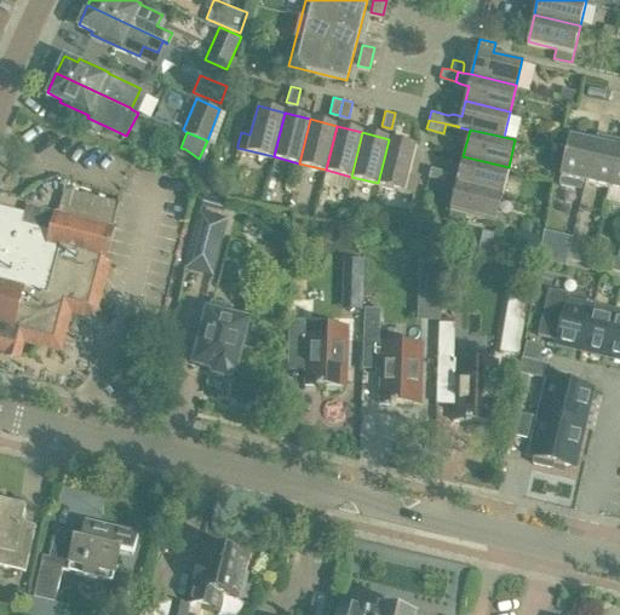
[(580,188),(583,179),(587,180),(596,139),(572,133),(562,174),(560,173),(558,182),(580,188)]
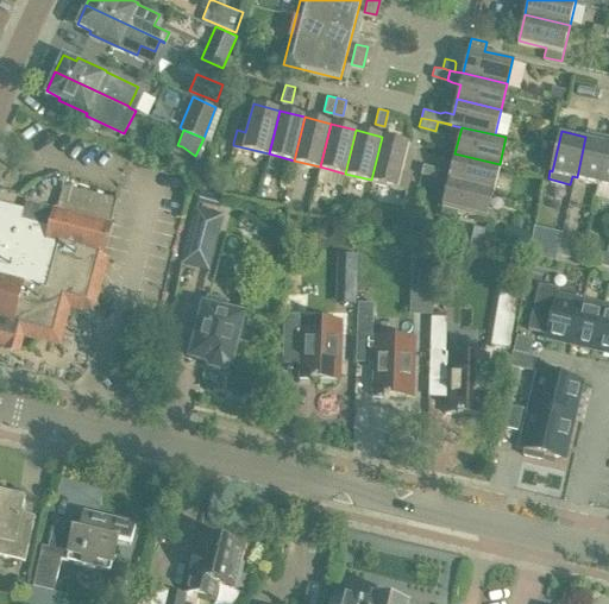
[(608,136),(597,133),(595,139),(585,137),(577,177),(600,182),(608,143),(608,136)]
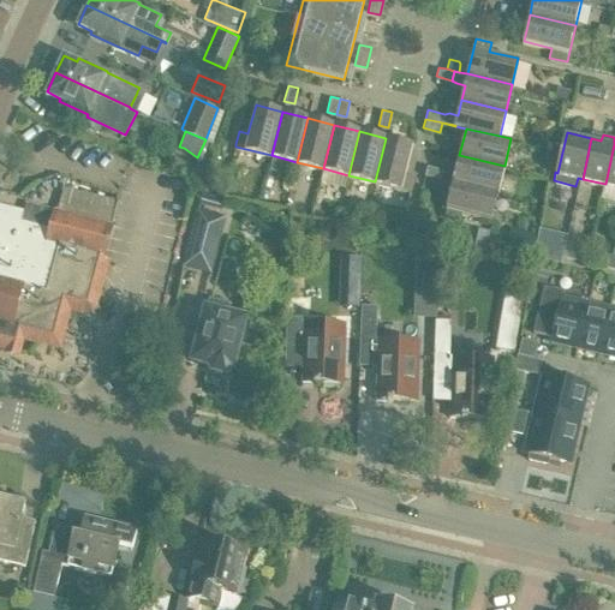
[(405,173),(412,144),(386,138),(375,181),(410,191),(413,174),(405,173)]
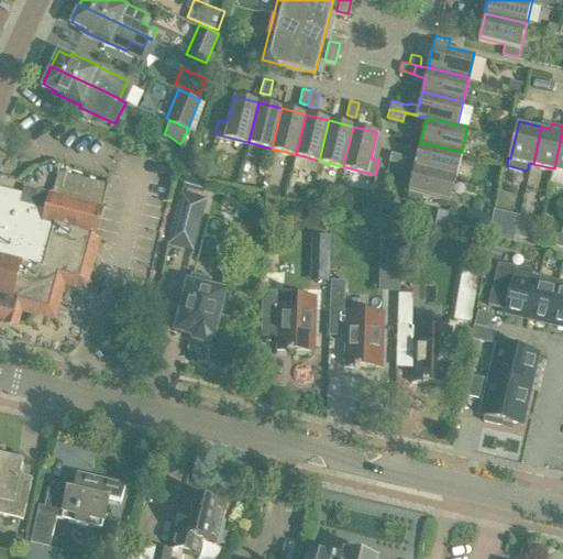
[(420,142),(415,166),(455,175),(462,152),(420,142)]
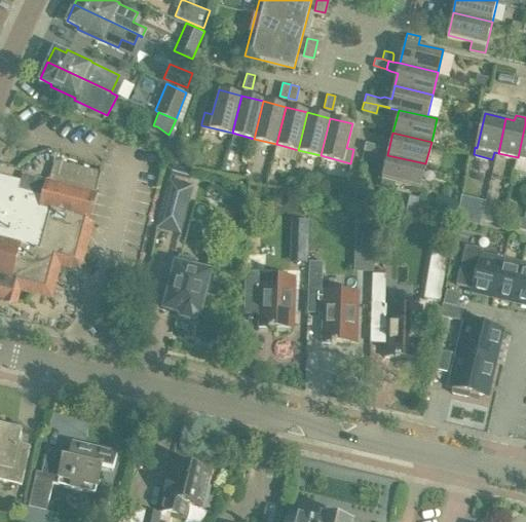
[(379,144),(365,140),(363,148),(377,152),(379,144)]
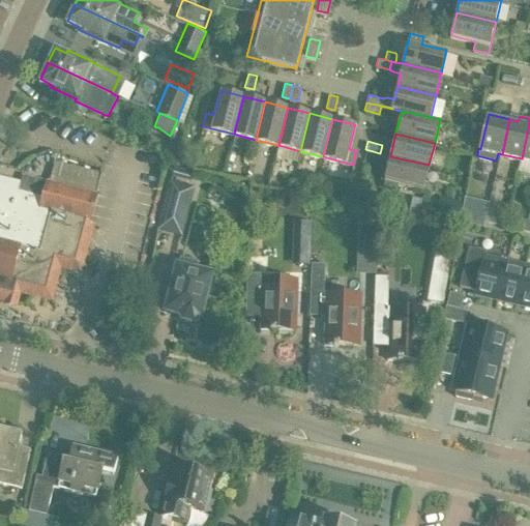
[(21,177),(0,171),(0,286),(11,289),(15,276),(47,285),(55,252),(65,254),(67,246),(78,249),(85,218),(90,220),(97,188),(96,188),(101,168),(55,156),(50,176),(23,170),(21,177)]
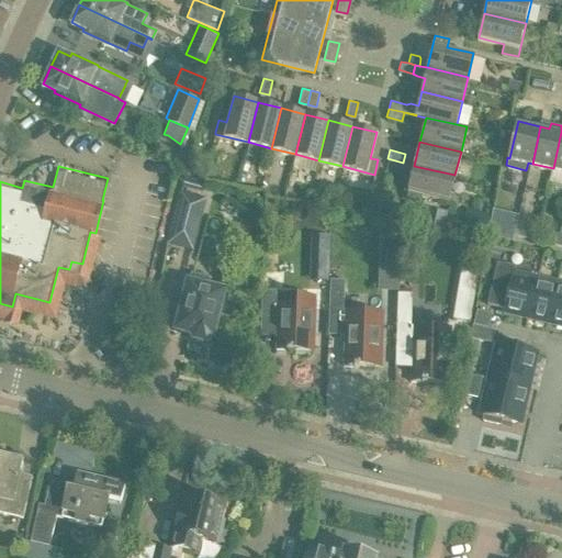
[(414,166),(406,198),(420,201),(422,193),(449,200),(454,175),(414,166)]
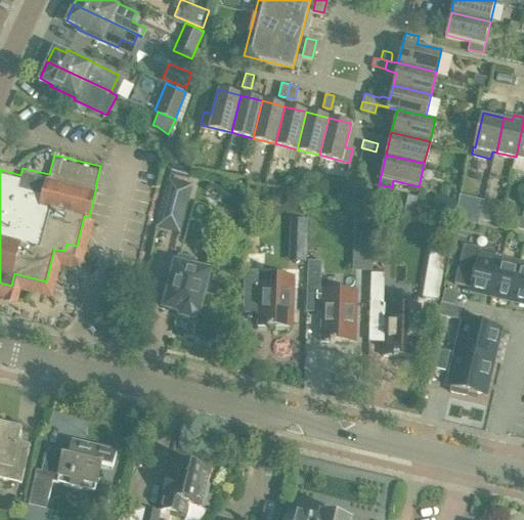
[(187,196),(166,190),(158,223),(178,229),(187,196)]
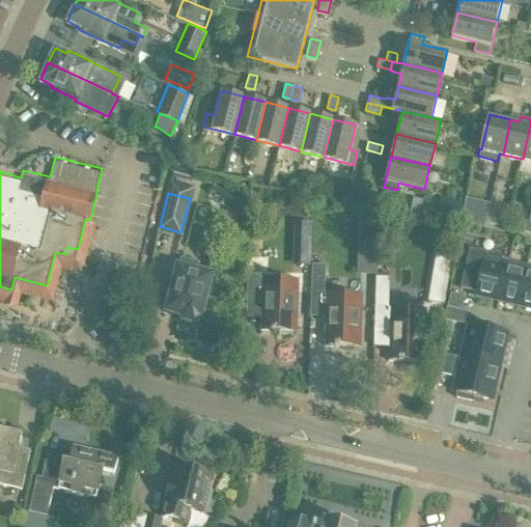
[(458,220),(463,200),(447,197),(443,216),(458,220)]
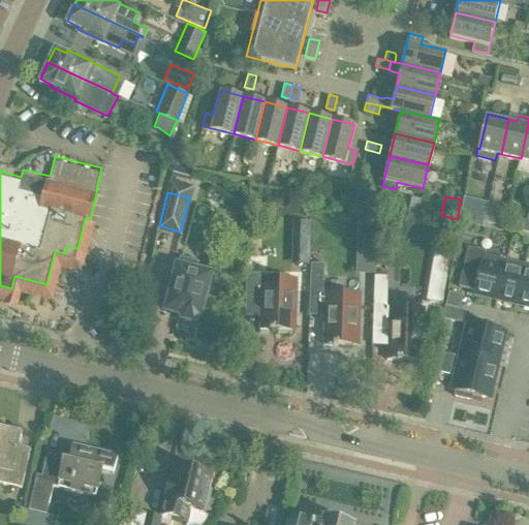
[(486,219),(495,221),(497,210),(489,208),(486,219)]
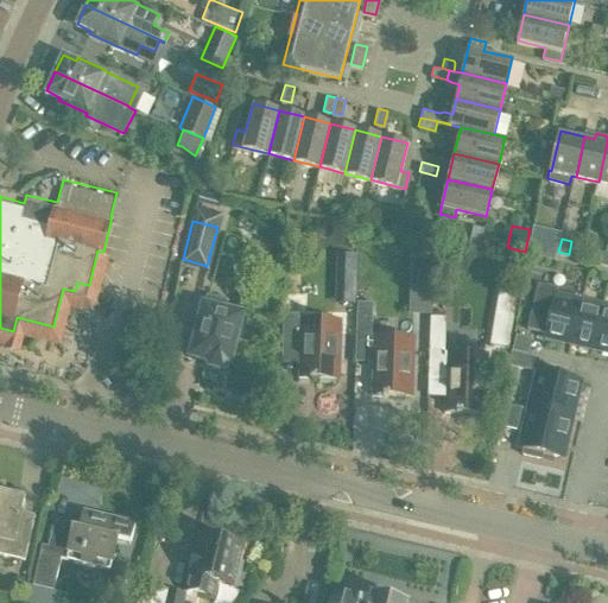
[(590,260),(605,264),(607,251),(593,247),(590,260)]
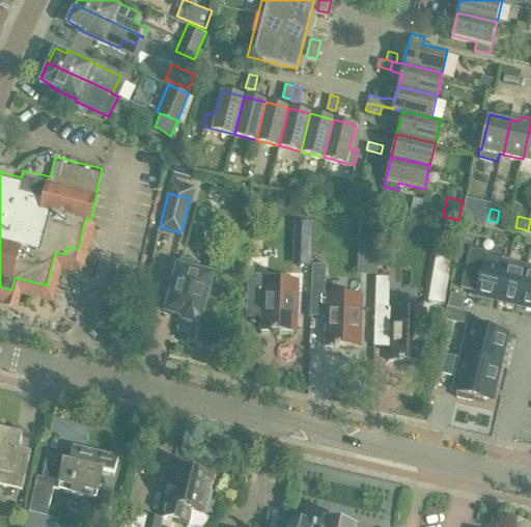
[(487,250),(470,246),(462,284),(477,288),(476,293),(499,298),(509,259),(486,253),(487,250)]
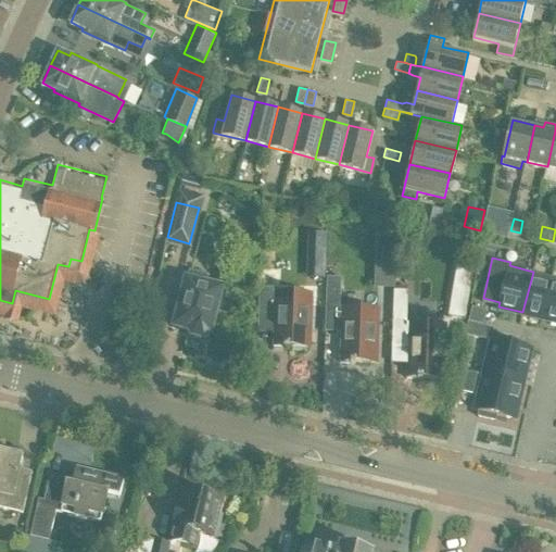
[(311,280),(326,280),(326,274),(327,274),(327,259),(312,259),(311,280)]
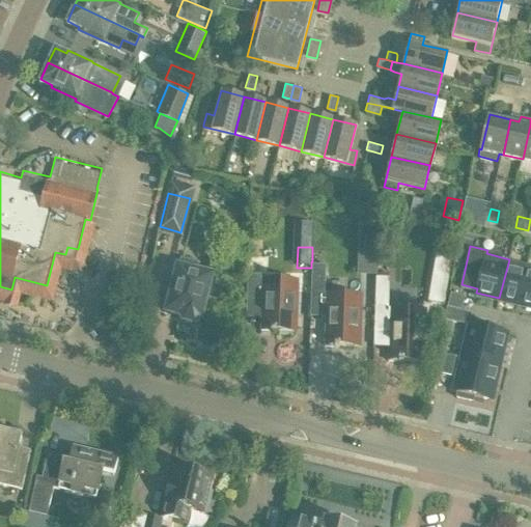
[(198,259),(182,255),(167,308),(179,312),(184,317),(194,320),(200,316),(201,314),(211,316),(215,299),(205,296),(210,279),(194,275),(198,259)]
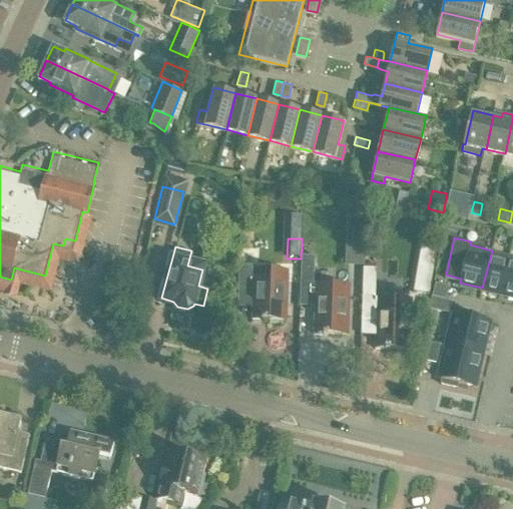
[(492,250),(482,288),(499,292),(509,255),(492,250)]
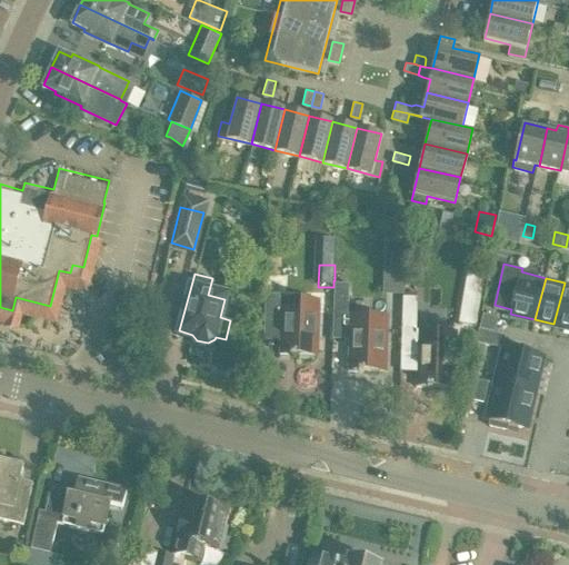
[(349,367),(385,368),(386,313),(347,311),(349,280),(335,280),(333,280),(332,336),(350,337),(349,367)]
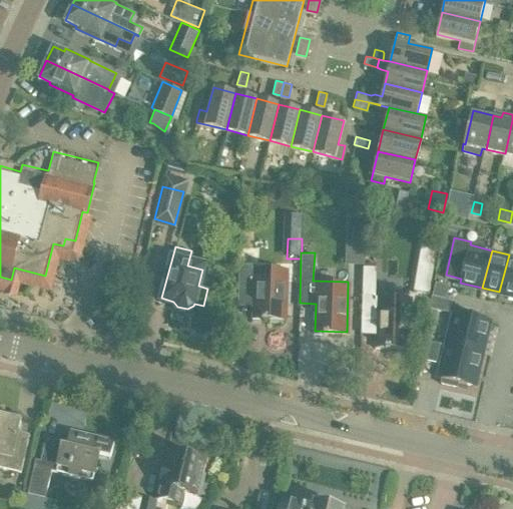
[(512,255),(509,255),(499,292),(512,295),(512,255)]
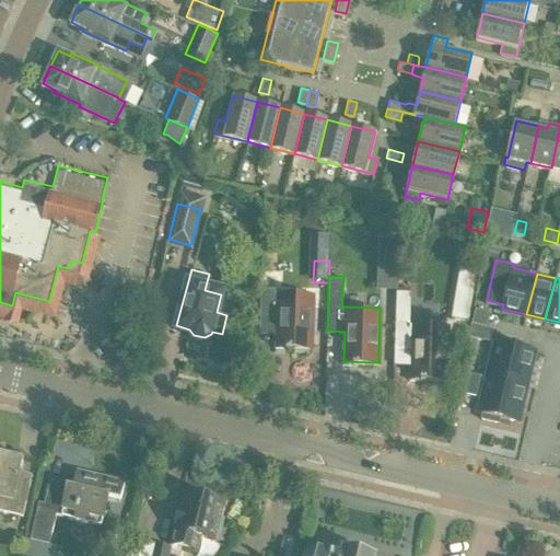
[(312,346),(313,292),(276,291),(276,287),(261,286),(261,314),(277,315),(277,346),(312,346)]
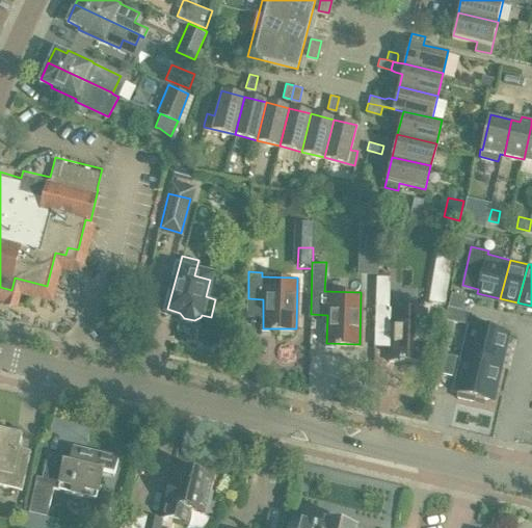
[(445,302),(449,279),(432,276),(428,300),(445,302)]
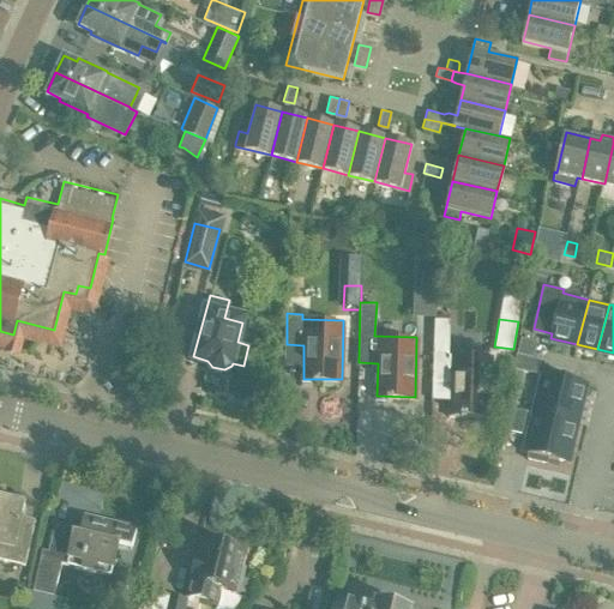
[(434,329),(434,347),(433,378),(452,379),(451,414),(489,415),(492,356),(450,354),(450,348),(449,348),(450,330),(434,329)]
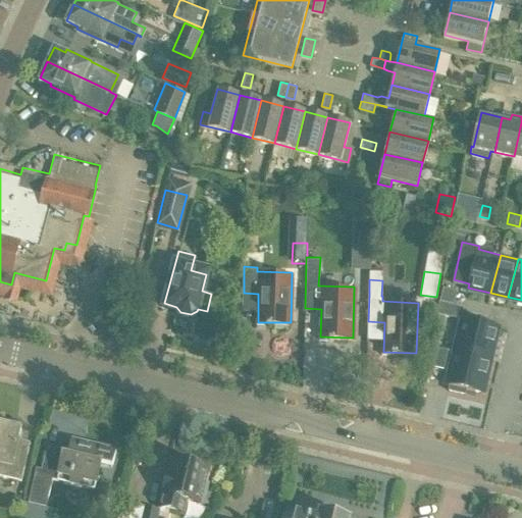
[(456,288),(444,286),(440,297),(453,300),(456,288)]
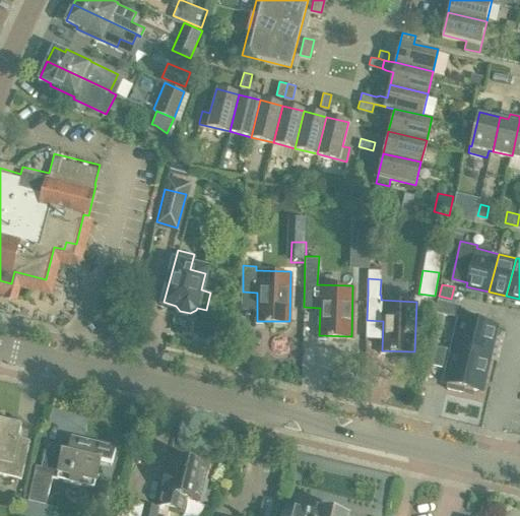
[(439,296),(437,310),(447,313),(451,299),(439,296)]
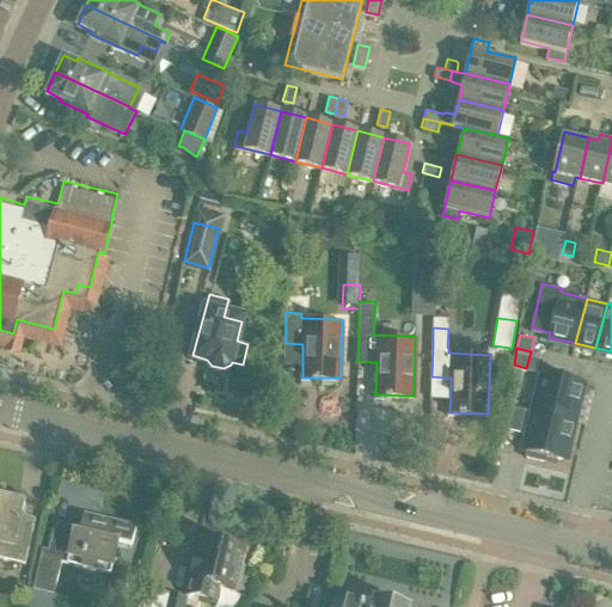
[(585,381),(540,371),(531,409),(576,420),(585,381)]
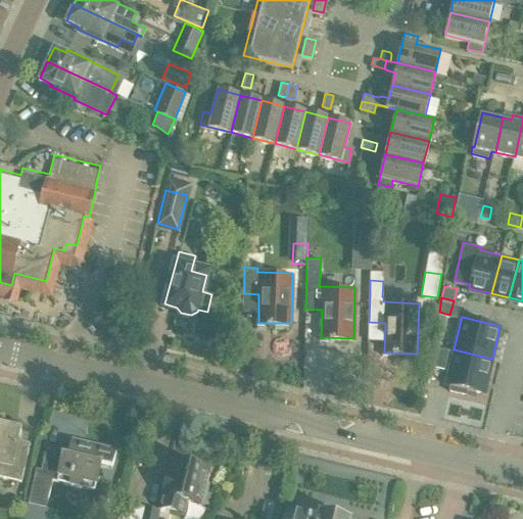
[(448,348),(432,344),(429,356),(446,360),(448,348)]
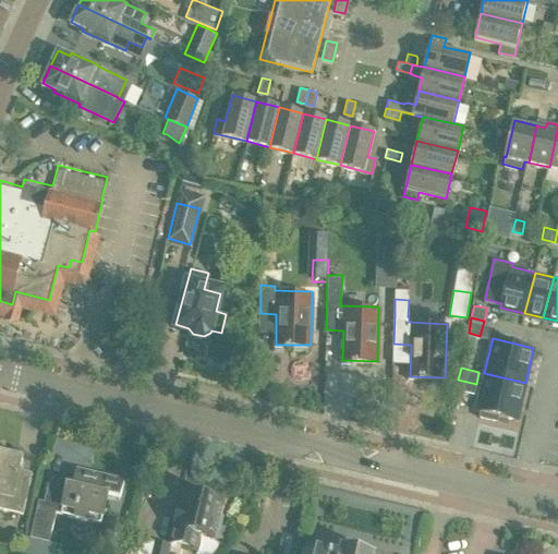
[(484,373),(475,408),(481,409),(480,414),(497,419),(498,413),(517,418),(525,383),(484,373)]
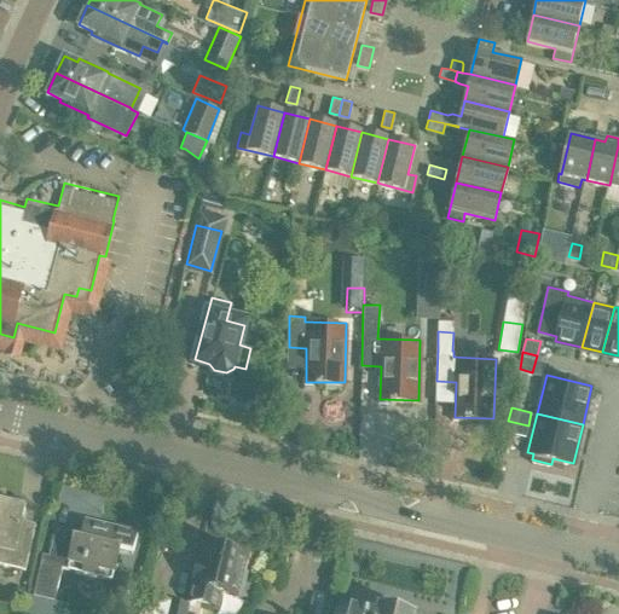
[(25,500),(23,499),(22,496),(18,493),(13,494),(11,497),(0,493),(0,561),(24,567),(35,522),(21,519),(25,500)]
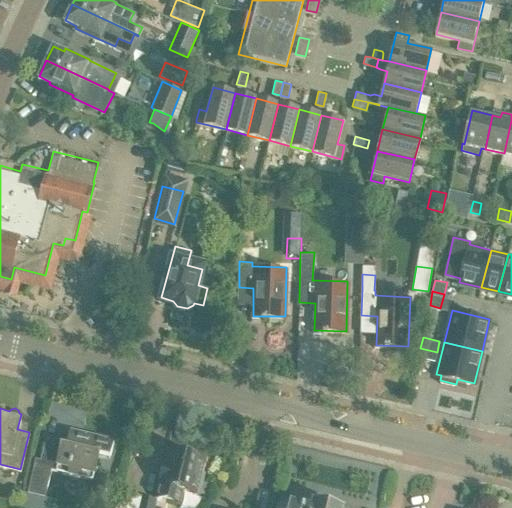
[(99,434),(71,428),(69,434),(61,432),(60,438),(45,435),(40,457),(35,456),(33,463),(51,467),(56,468),(56,469),(93,477),(99,452),(110,455),(114,438),(99,435),(99,434)]
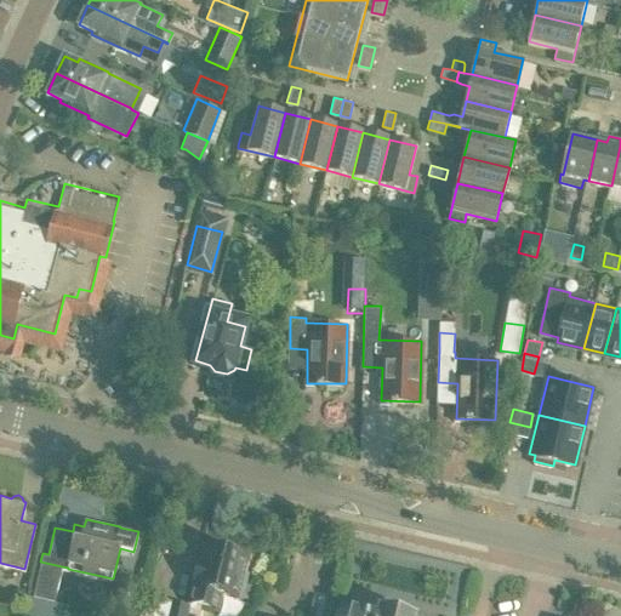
[(172,599),(167,615),(186,615),(188,611),(199,615),(203,603),(218,606),(222,591),(241,595),(248,572),(241,571),(246,555),(234,552),(233,549),(232,547),(228,546),(224,545),(222,545),(221,545),(220,545),(218,546),(216,547),(214,546),(209,563),(199,560),(194,580),(195,580),(191,598),(188,603),(172,599)]
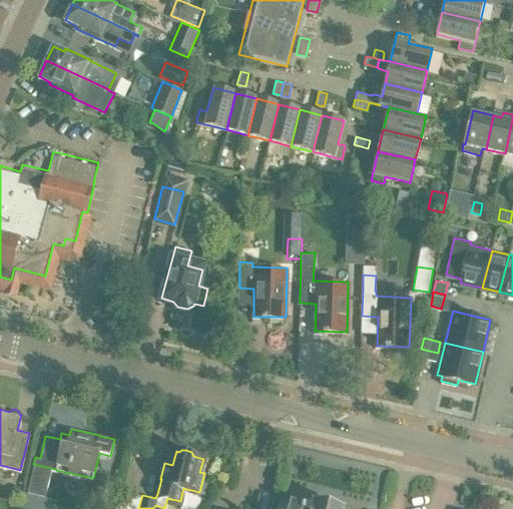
[(44,495),(51,468),(33,464),(27,491),(44,495)]
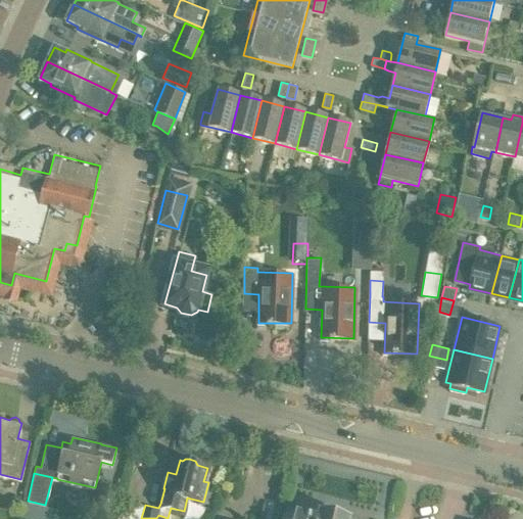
[(19,494),(14,493),(11,496),(9,500),(11,504),(15,505),(19,503),(21,499),(19,494)]
